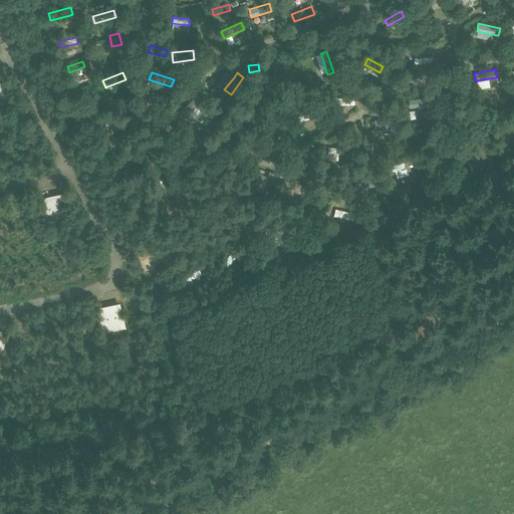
[(3,82),(0,82),(0,108),(9,107),(3,82)]
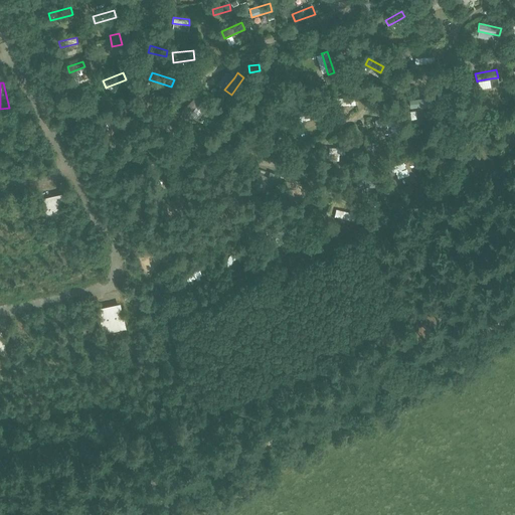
[(361,88),(344,89),(344,97),(361,97),(361,88)]
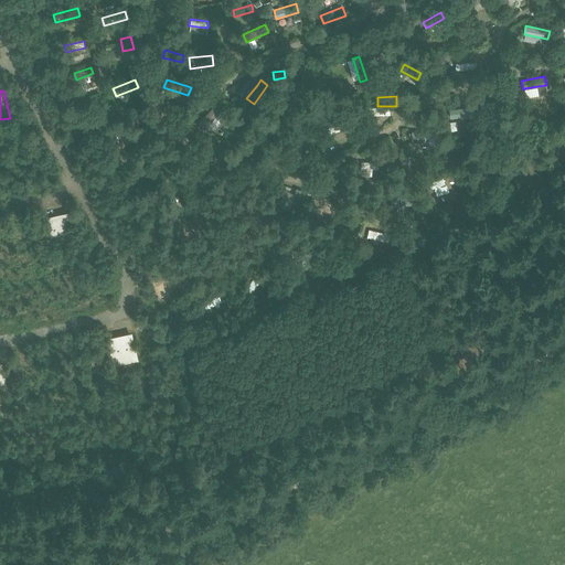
[(73,107),(70,107),(72,115),(76,114),(97,109),(95,102),(73,107)]
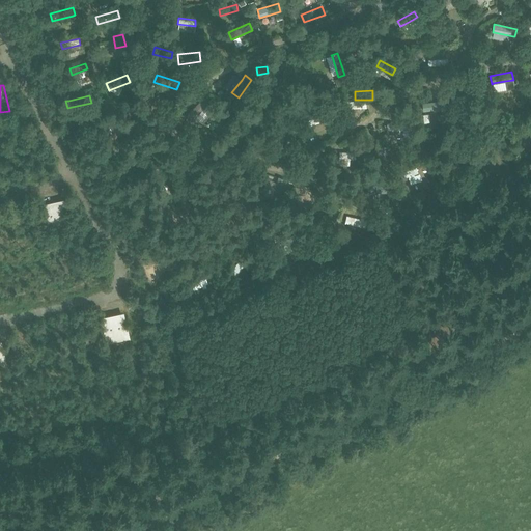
[(202,99),(186,116),(192,122),(195,118),(206,106),(208,104),(202,99)]
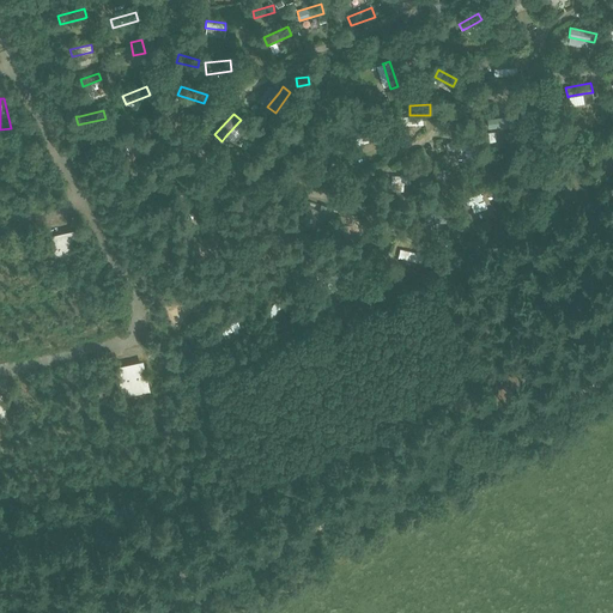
[(510,116),(487,119),(489,128),(511,126),(510,116)]
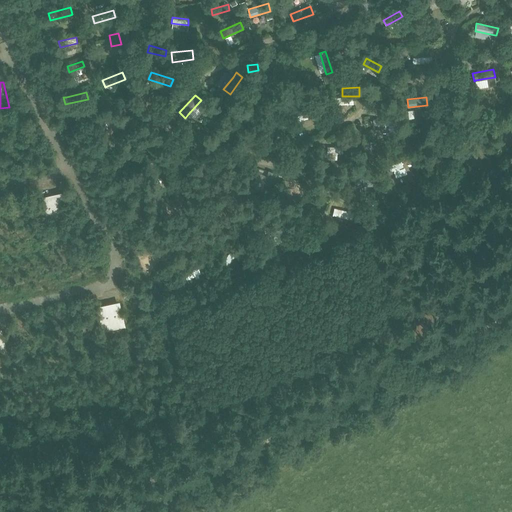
[(314,110),(295,117),(297,122),(301,121),(310,118),(313,116),(316,115),(314,110)]
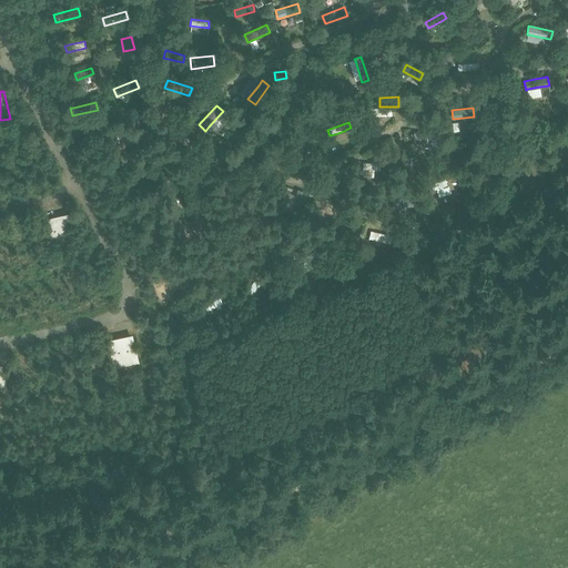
[(467,133),(477,132),(477,122),(467,123),(467,133)]
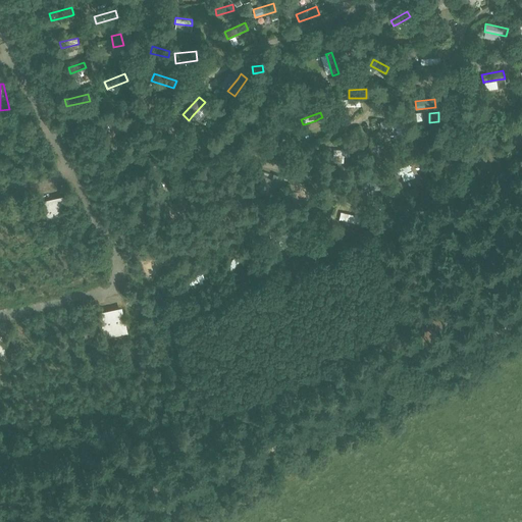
[(104,114),(101,122),(113,126),(122,129),(124,121),(104,114)]
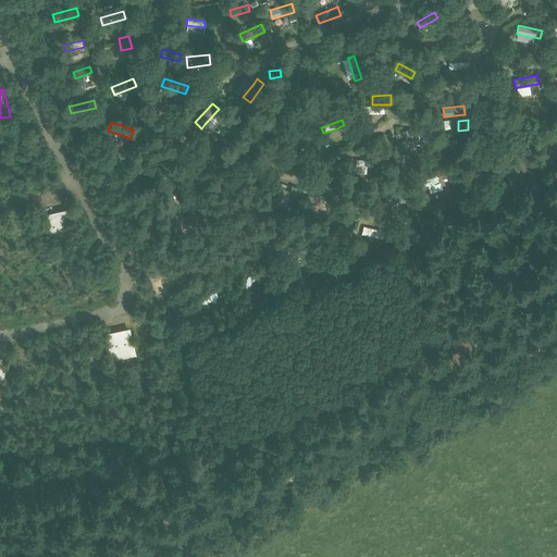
[(252,122),(248,127),(259,135),(262,131),(252,122)]
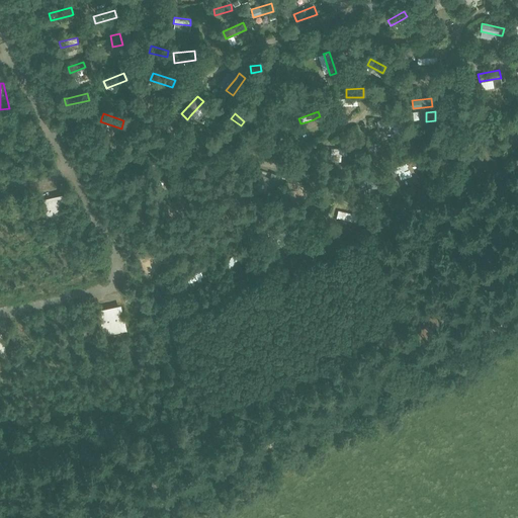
[(147,137),(130,149),(134,154),(142,148),(147,145),(151,142),(147,137)]
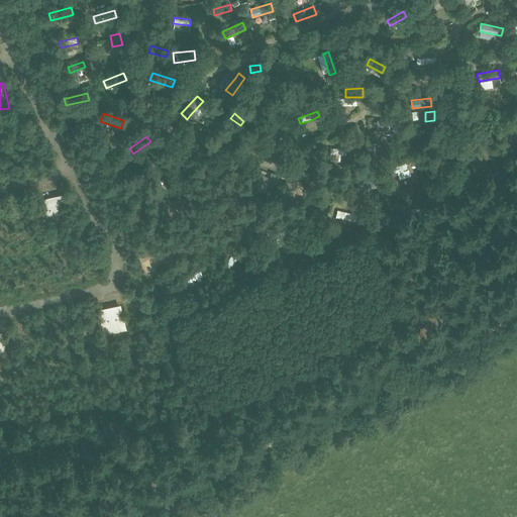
[(414,153),(404,158),(408,170),(419,167),(414,153)]
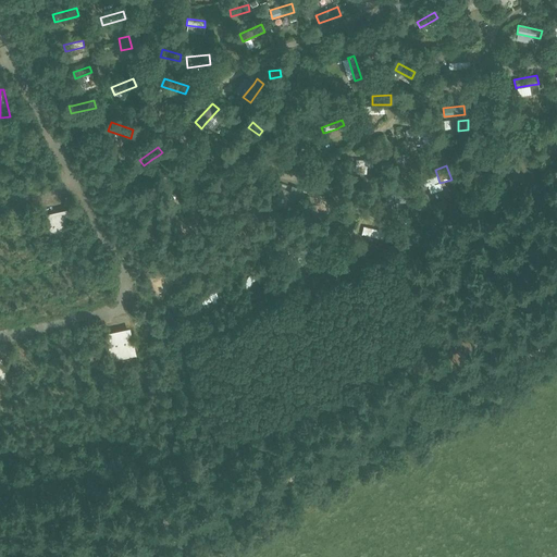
[(284,208),(284,209),(292,211),(300,189),(292,186),(289,193),(284,208)]
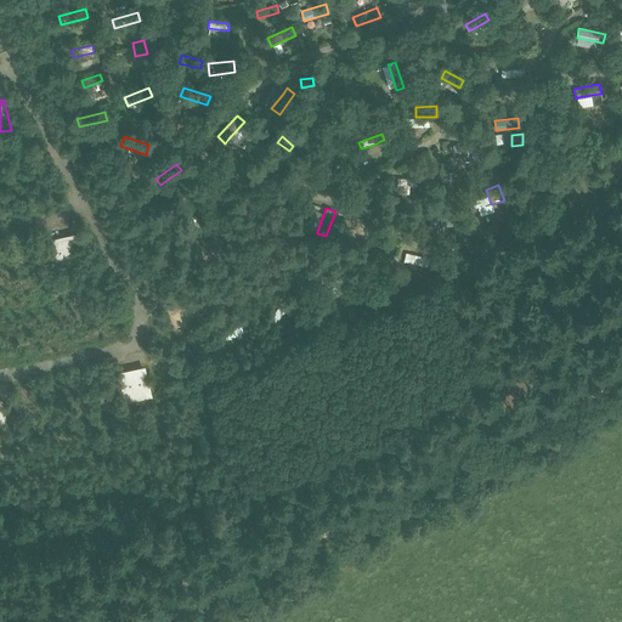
[(193,215),(181,226),(185,231),(198,220),(193,215)]
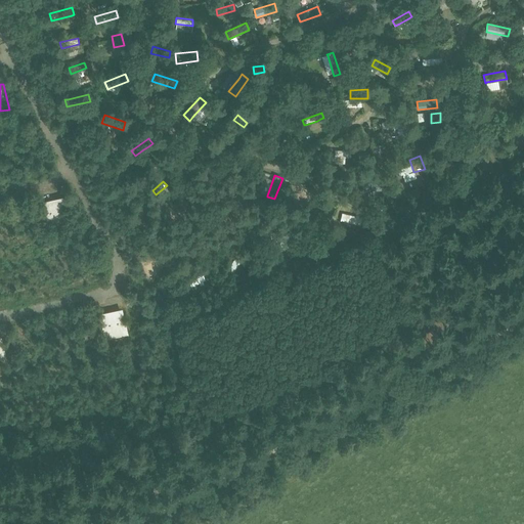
[(381,183),(362,184),(363,191),(382,190),(381,183)]
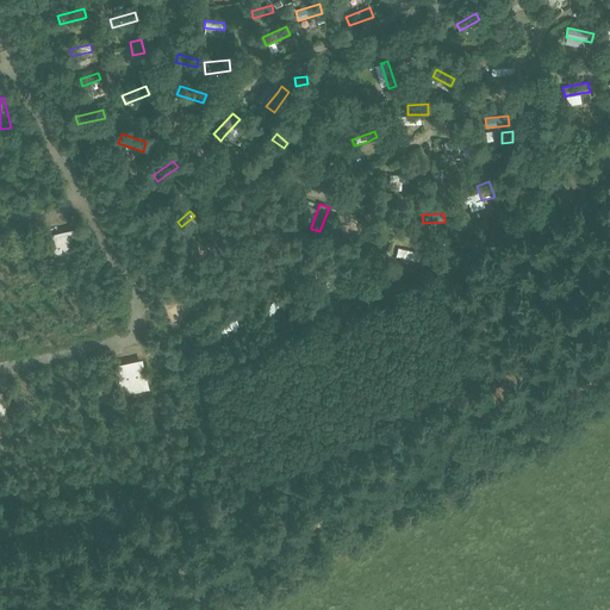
[(353,217),(343,236),(349,238),(350,237),(356,224),(359,221),(353,217)]
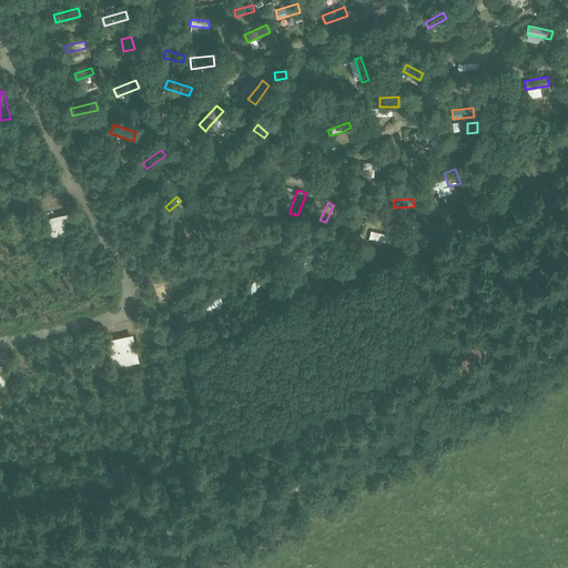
[(75,241),(69,213),(43,219),(50,247),(75,241)]
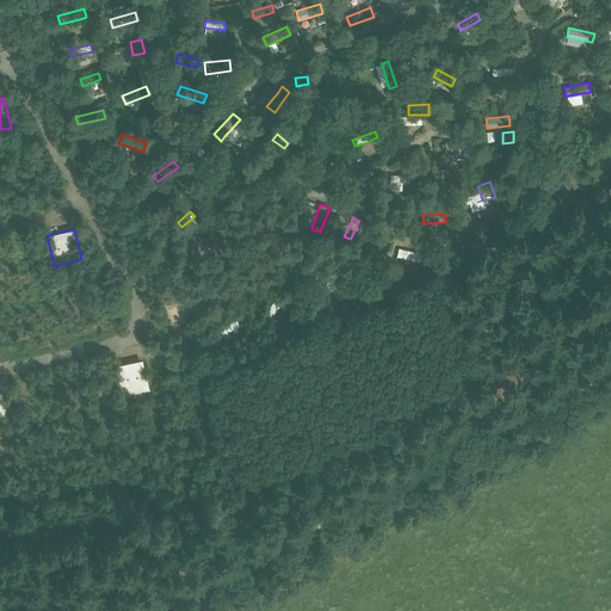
[(399,248),(396,258),(420,263),(423,254),(399,248)]
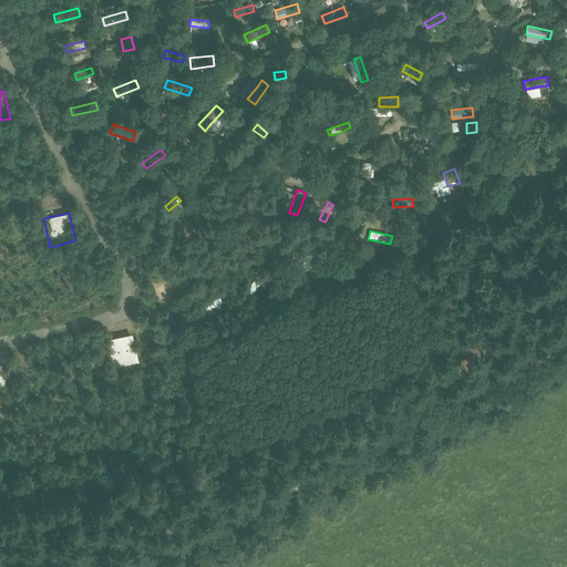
[(307,255),(294,265),(298,270),(311,260),(307,255)]
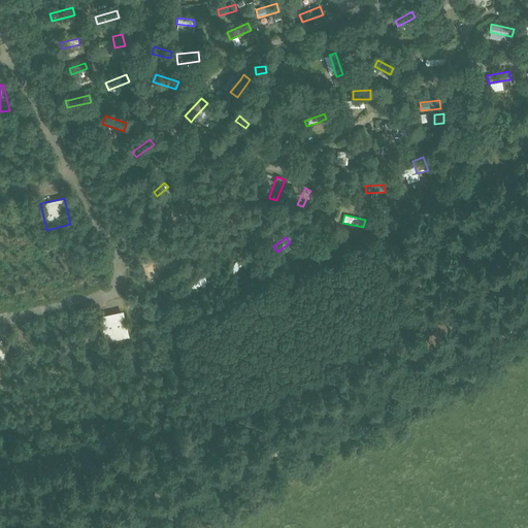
[(237,260),(229,273),(234,276),(242,263),(237,260)]
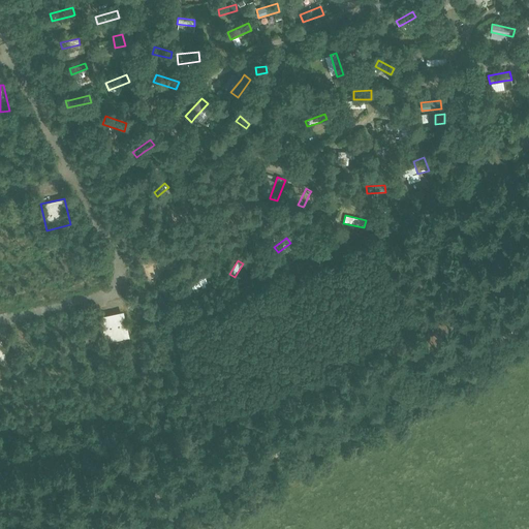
[(205,277),(190,284),(192,289),(200,285),(205,284),(207,282),(205,277)]
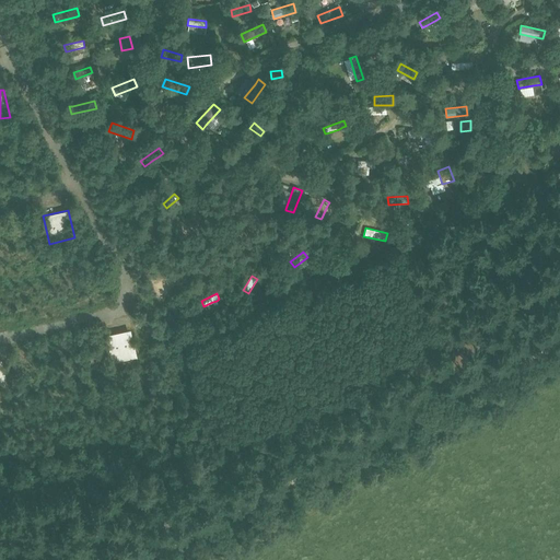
[(105,336),(113,363),(137,358),(130,329),(105,336)]
